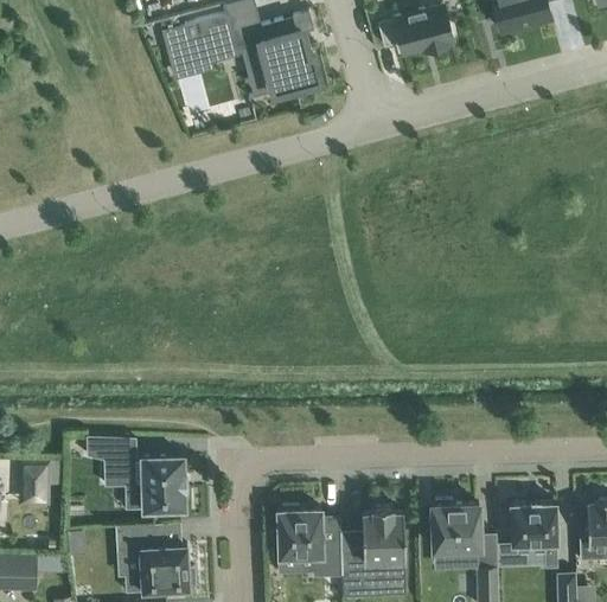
[(491,0),(500,32),(551,18),(547,0),(491,0)]
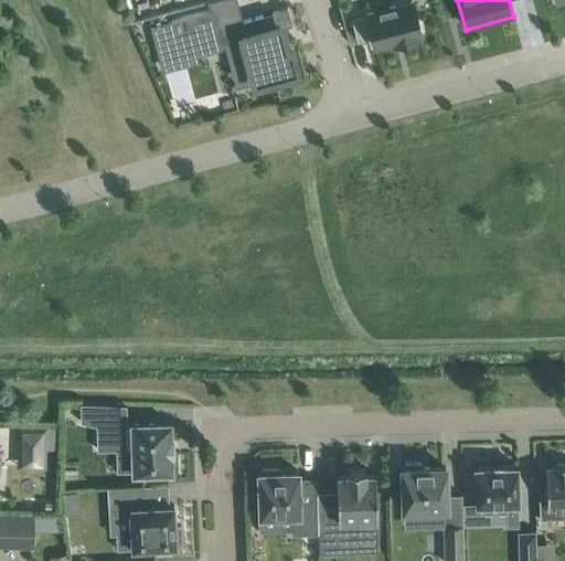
[(366,18),(352,21),(358,44),(372,41),(375,50),(392,45),(402,43),(402,46),(420,42),(419,39),(422,38),(413,4),(366,18)]
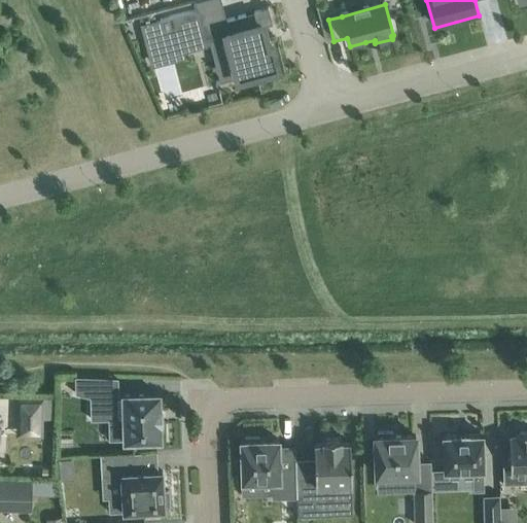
[(226,23),(222,24),(237,78),(236,79),(236,80),(237,81),(280,70),(280,68),(277,69),(272,48),(268,49),(262,29),(273,27),(268,9),(260,11),(260,13),(226,23)]
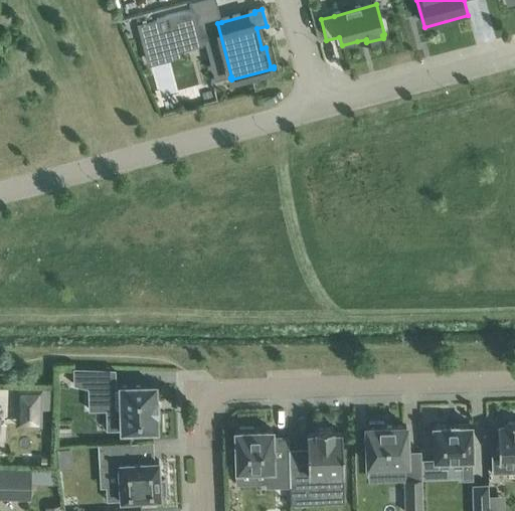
[(191,12),(157,21),(160,35),(169,32),(172,45),(176,44),(179,53),(180,53),(203,47),(203,46),(193,11),(191,12)]
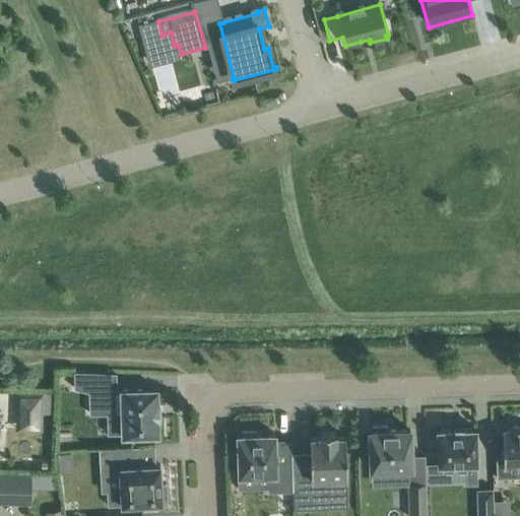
[(90,417),(107,416),(108,438),(158,436),(157,421),(158,421),(158,407),(157,407),(156,392),(108,393),(107,376),(74,377),(74,392),(89,395),(90,417)]
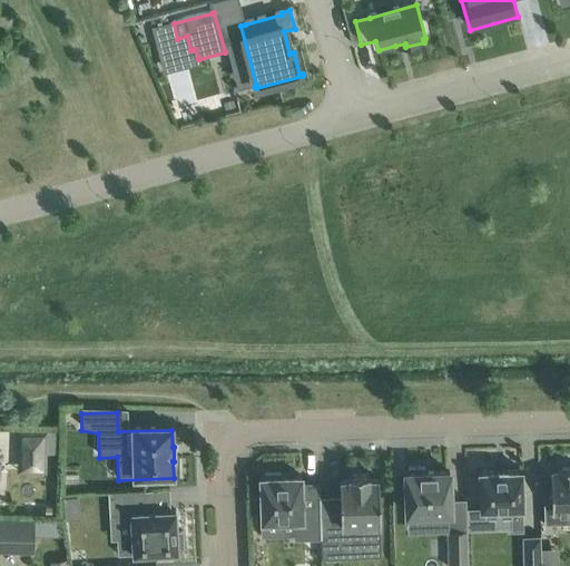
[(19,433),(18,462),(48,464),(48,457),(59,457),(59,435),(49,433),(19,433)]
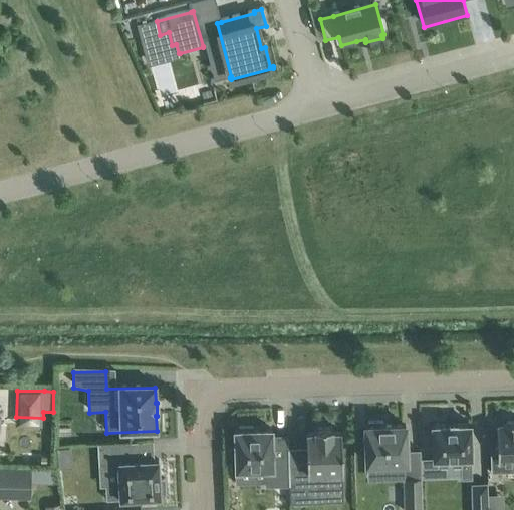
[(382,428),(382,424),(368,424),(368,429),(365,429),(367,465),(396,464),(397,477),(407,477),(407,463),(406,428),(382,428)]
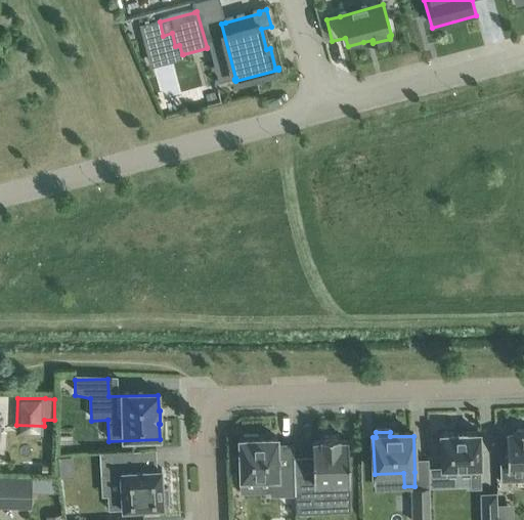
[(523,432),(512,433),(512,436),(507,436),(508,465),(500,465),(500,484),(523,483),(523,432)]
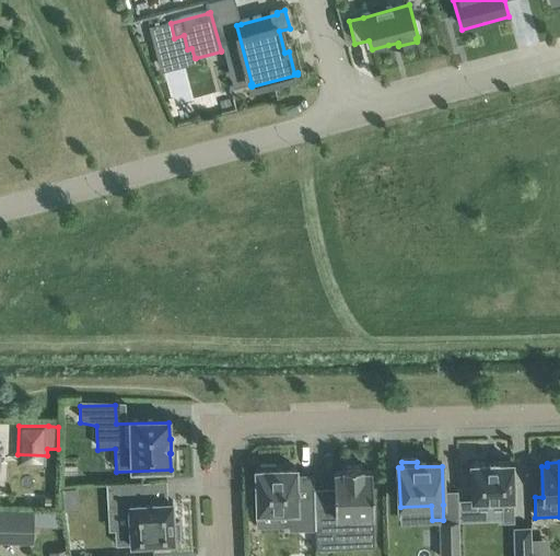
[(498,465),(498,464),(486,465),(473,466),(470,466),(470,468),(473,501),(471,501),(471,504),(475,504),(502,502),(503,525),(515,524),(514,501),(514,499),(513,467),(513,464),(511,464),(511,465),(498,465)]
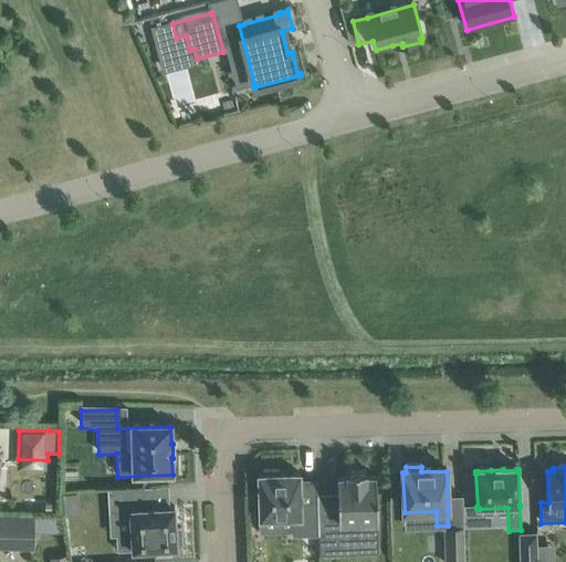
[(279,476),(279,472),(263,474),(263,477),(259,477),(260,520),(293,519),(293,538),(318,537),(318,517),(317,508),(300,508),(300,476),(279,476)]
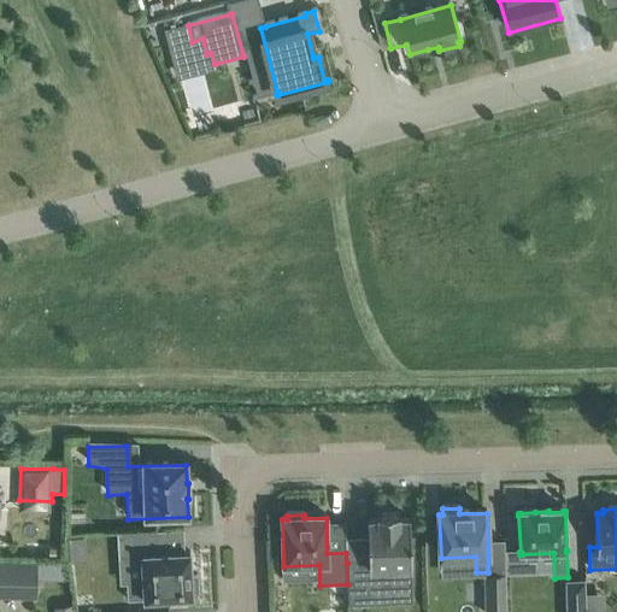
[(399,522),(399,516),(378,517),(378,523),(368,523),(369,562),(347,563),(347,584),(348,607),(383,606),(383,589),(411,588),(410,569),(412,569),(410,521),(399,522)]
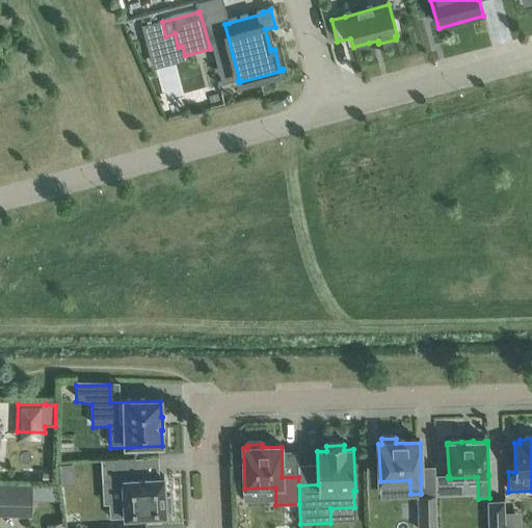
[(139,480),(138,462),(141,462),(141,460),(102,463),(103,483),(113,482),(114,489),(123,487),(125,519),(166,517),(165,513),(171,513),(170,499),(165,499),(164,478),(139,480)]
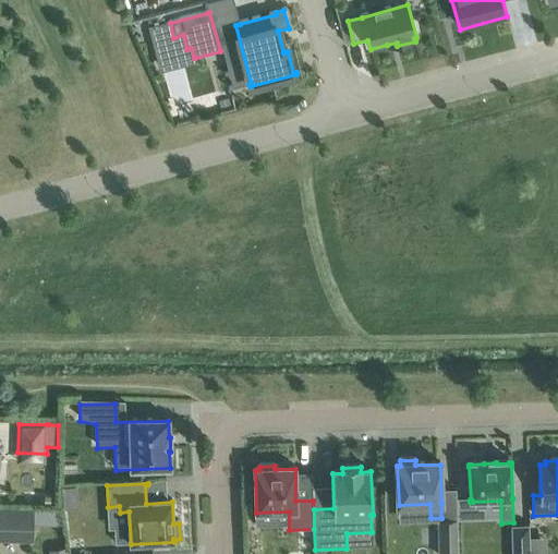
[(0,542),(33,544),(33,513),(0,512),(0,542)]
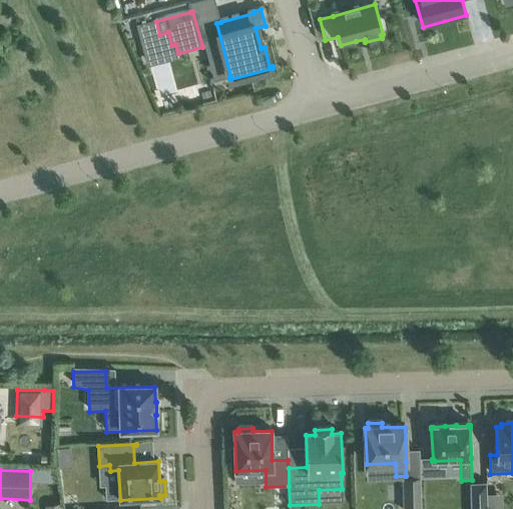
[(421,508),(421,480),(403,480),(404,508),(421,508)]
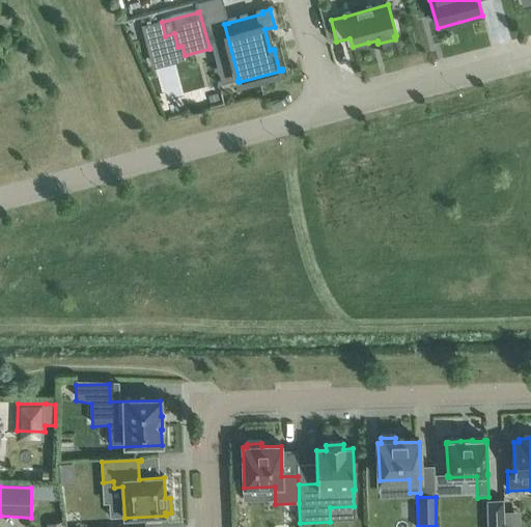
[(505,526),(504,502),(487,502),(487,526),(505,526)]
